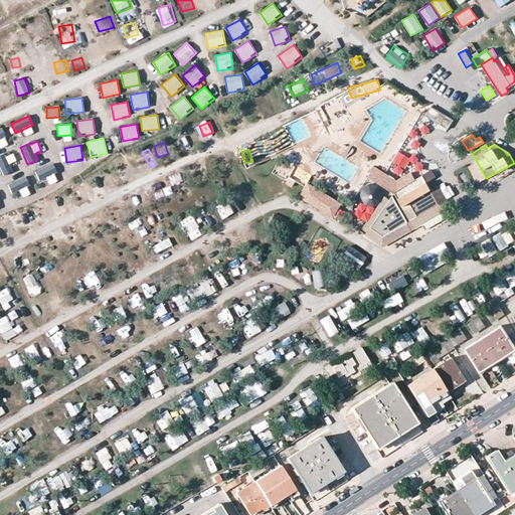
[(8,163),(16,161),(13,153),(0,156),(0,170),(1,175),(11,172),(8,163)]
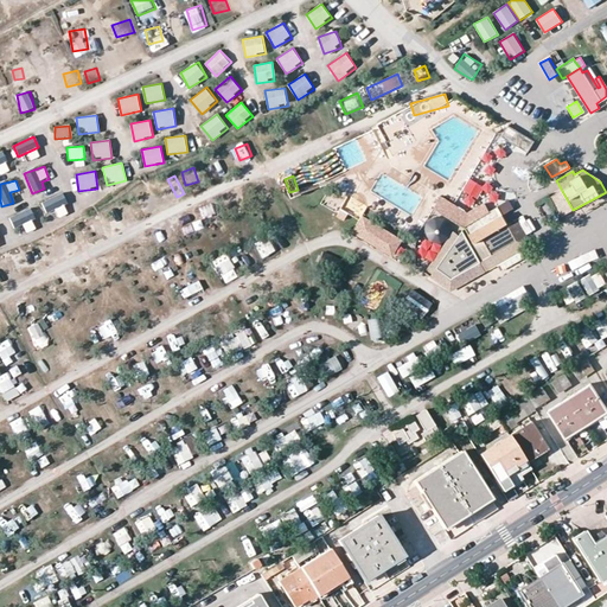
[(573,210),(562,191),(551,197),(562,216),(573,210)]
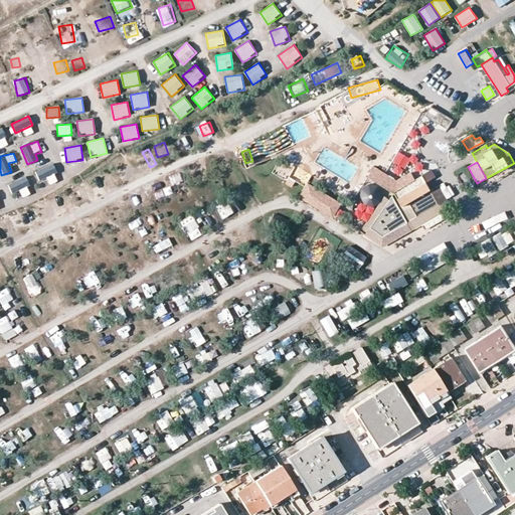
[(34,170),(38,181),(47,178),(49,184),(58,181),(53,164),(34,170)]
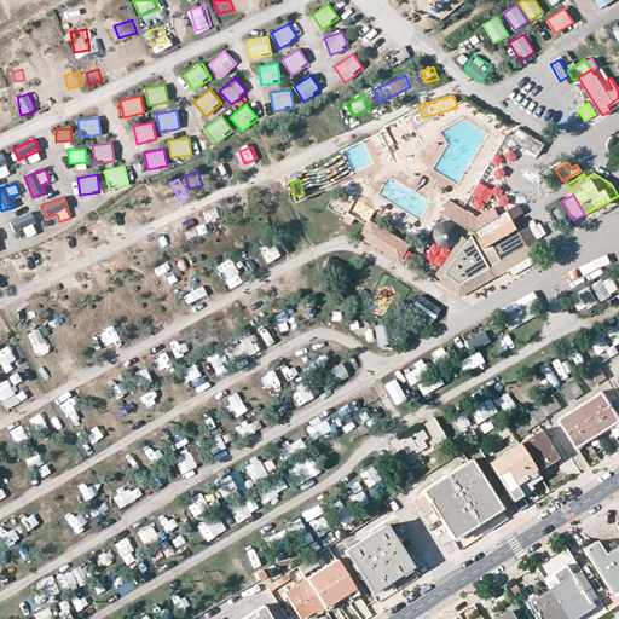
[(143,208),(158,204),(157,197),(142,200),(143,208)]
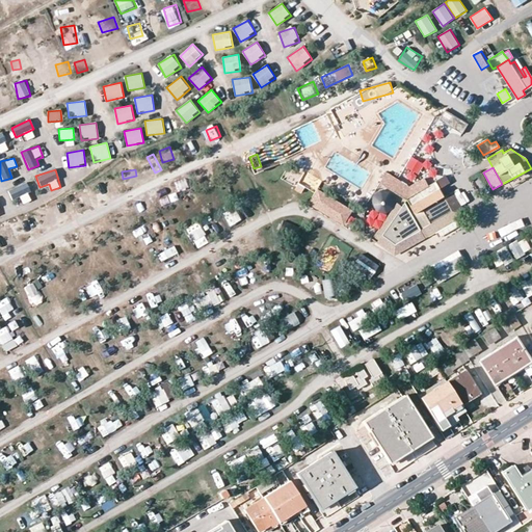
[(410,185),(386,169),(378,182),(406,200),(410,185)]
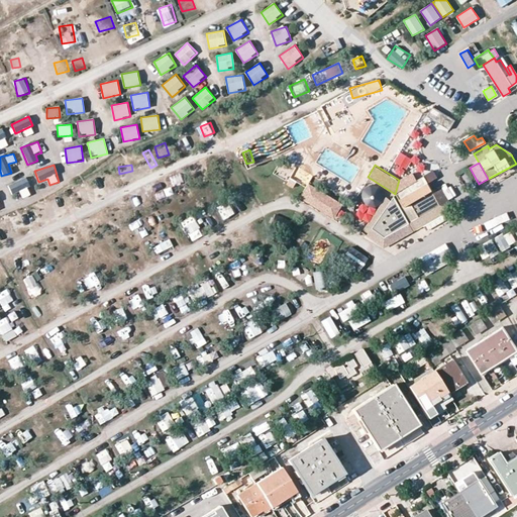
[(286,180),(289,171),(277,166),(273,174),(286,180)]
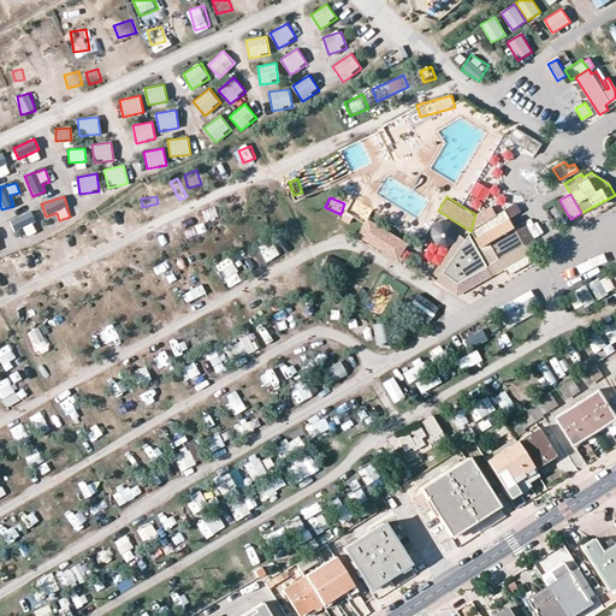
[(355,229),(369,207),(355,197),(341,219),(355,229)]
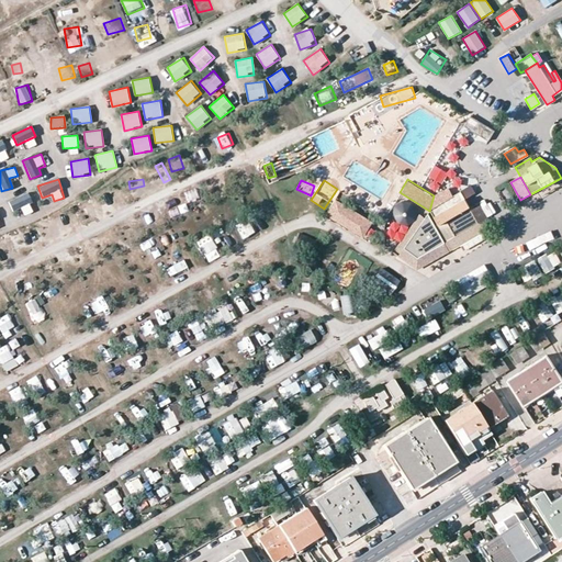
[(449,187),(434,195),(429,211),(454,197),(449,187)]
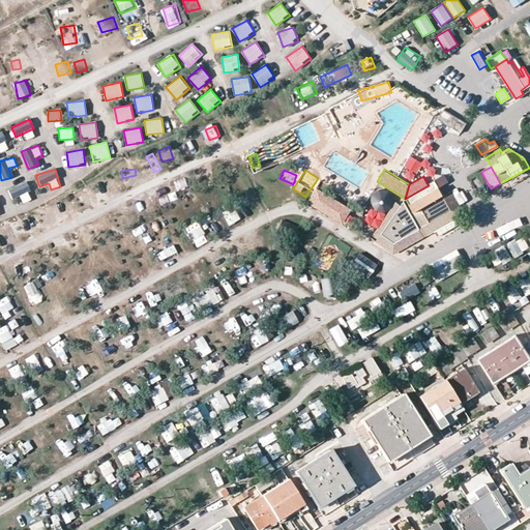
[(25,182),(7,189),(11,200),(20,197),(23,203),(32,200),(25,182)]
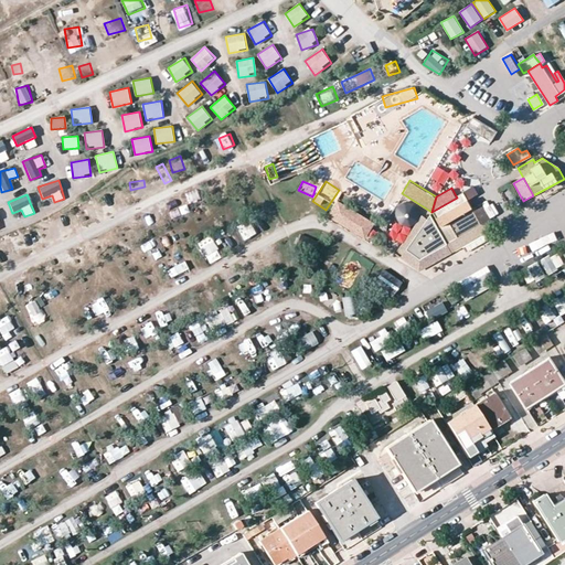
[(328,220),(368,240),(376,222),(337,201),(328,220)]
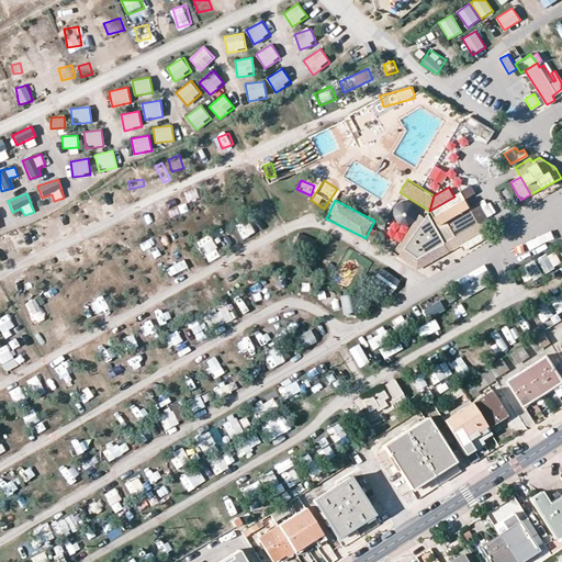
[(465,200),(435,217),(439,227),(447,223),(454,236),(478,223),(470,208),(465,200)]
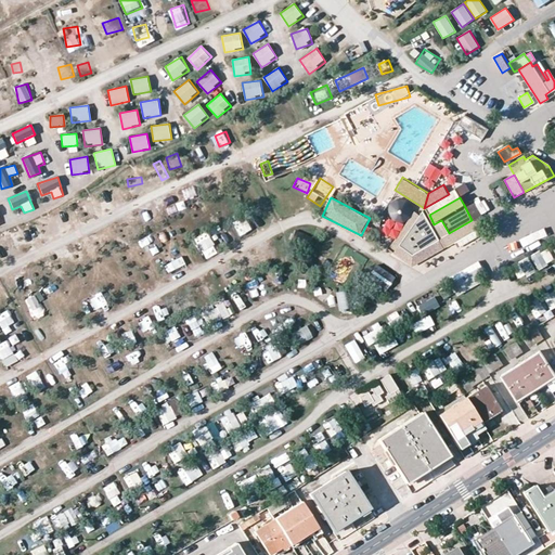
[(473,199),(464,205),(472,220),(449,233),(441,237),(447,246),(486,224),(473,199)]
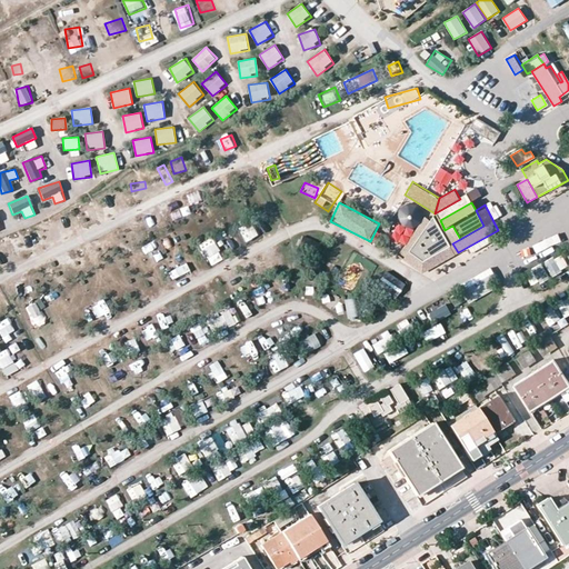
[(65,218),(66,229),(80,227),(79,216),(65,218)]
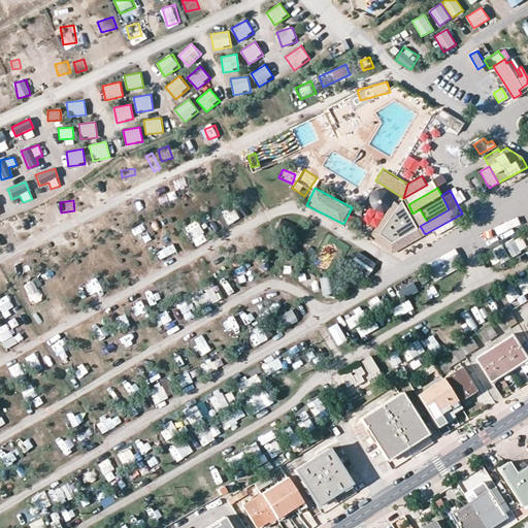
[(419,229),(403,200),(394,212),(386,225),(380,234),(393,243),(419,229)]
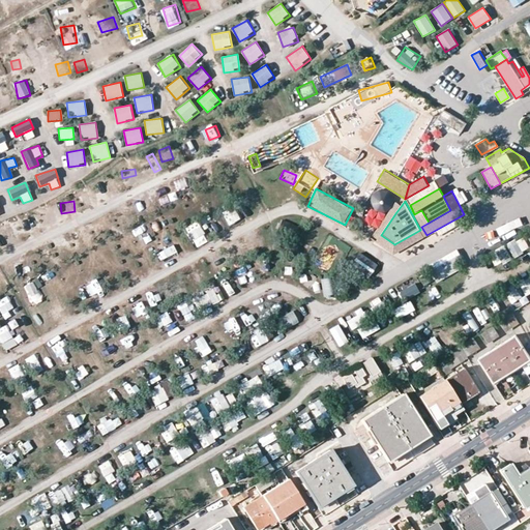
[(231,225),(240,217),(233,207),(224,214),(231,225)]
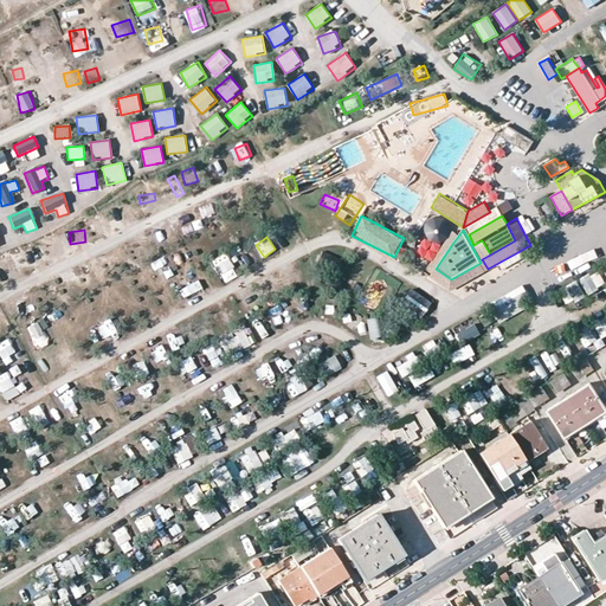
[(443,258),(452,244),(446,239),(436,255),(443,258)]
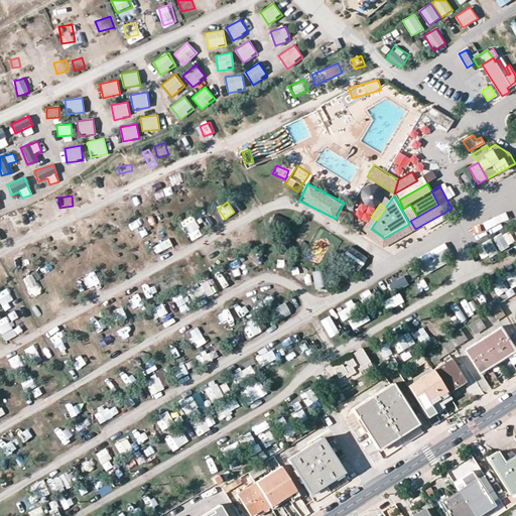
[(477,224),(482,236),(515,221),(515,216),(512,209),(477,224)]
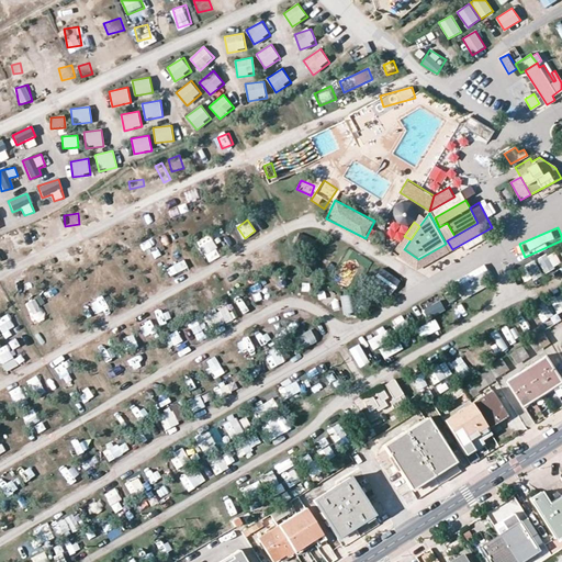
[(223,257),(214,233),(198,239),(206,262),(223,257)]
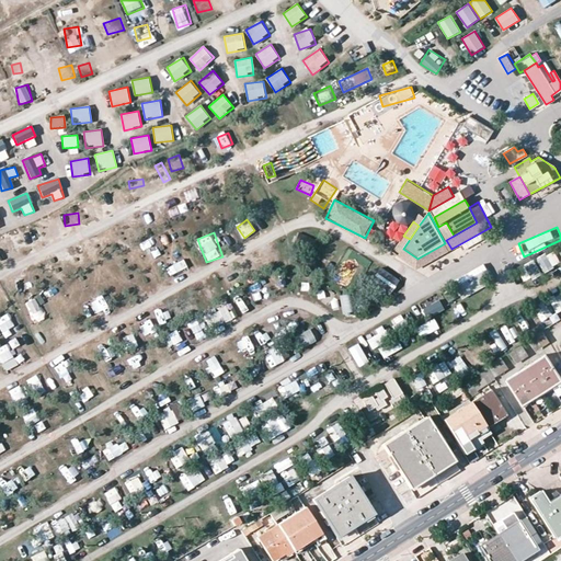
[(311,251),(316,239),(298,232),(294,243),(311,251)]
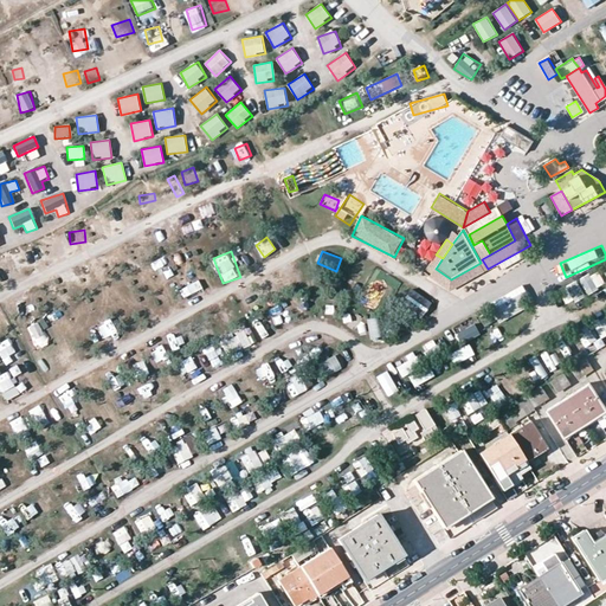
[(450,290),(485,270),(481,263),(451,279),(450,290)]
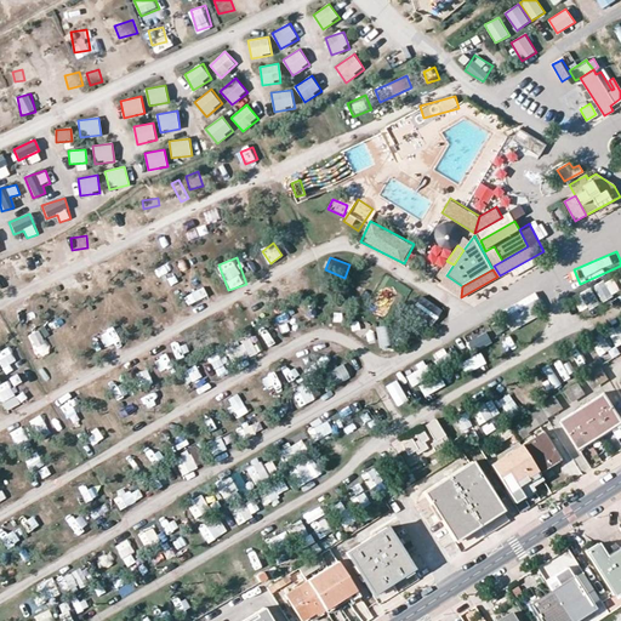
[(461,297),(462,286),(446,275),(440,284),(461,297)]
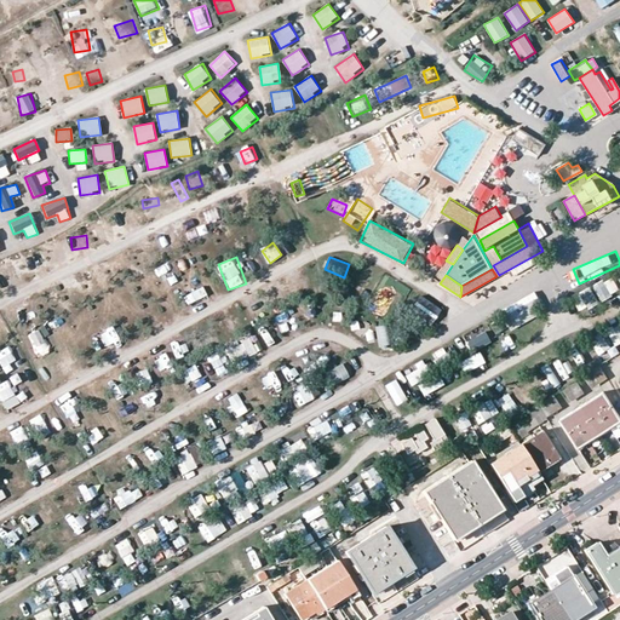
[(578,308),(619,296),(615,281),(573,293),(578,308)]
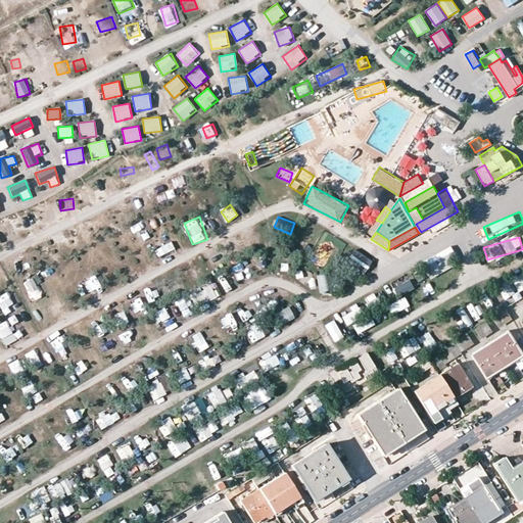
[(366,273),(373,258),(352,249),(346,265),(366,273)]
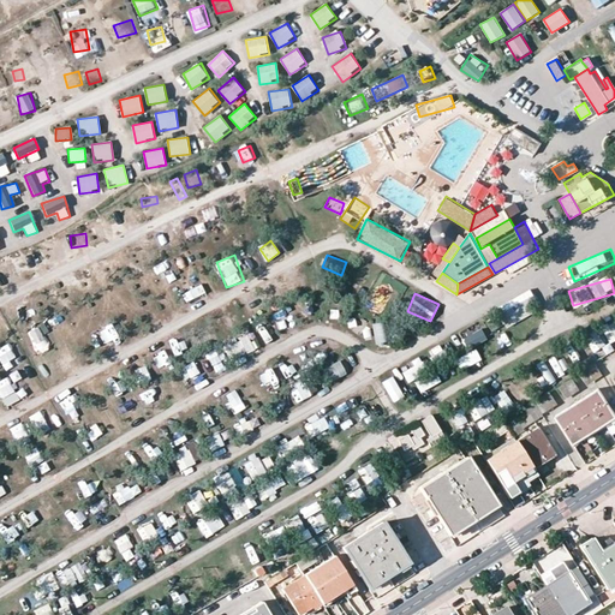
[(499,311),(505,324),(539,308),(533,296),(520,302),(521,305),(514,308),(512,305),(499,311)]
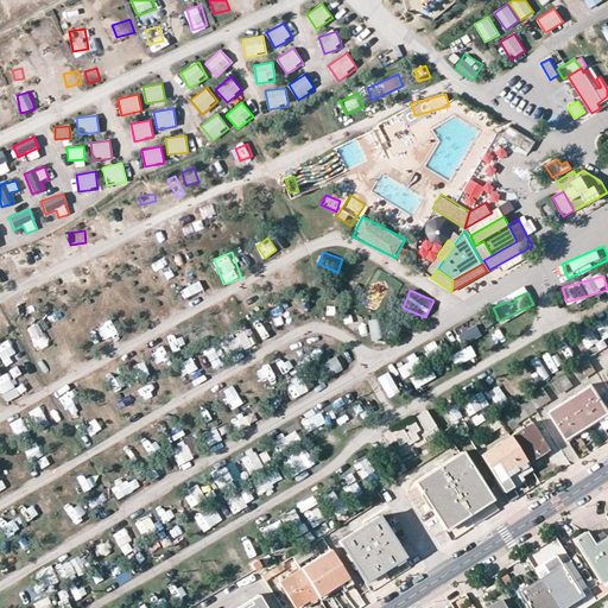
[(259,297),(244,305),(248,314),(264,305),(259,297)]
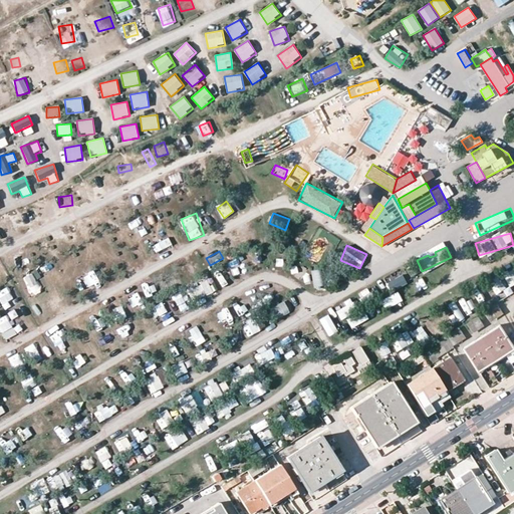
[(276,258),(275,267),(282,268),(284,259),(276,258)]
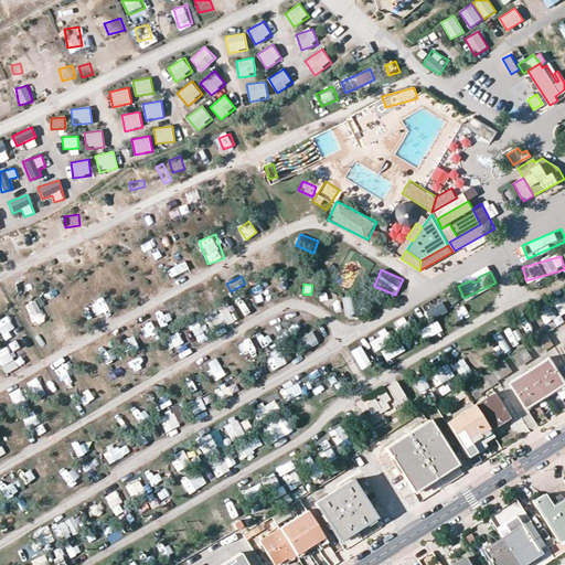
[(259,309),(272,304),(264,285),(251,291),(259,309)]
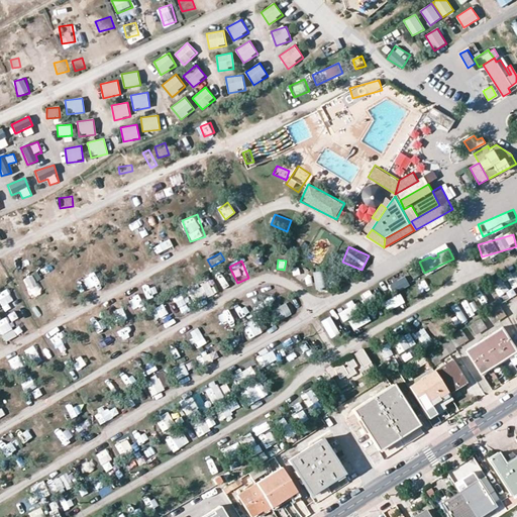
[(190,267),(179,272),(184,283),(195,278),(190,267)]
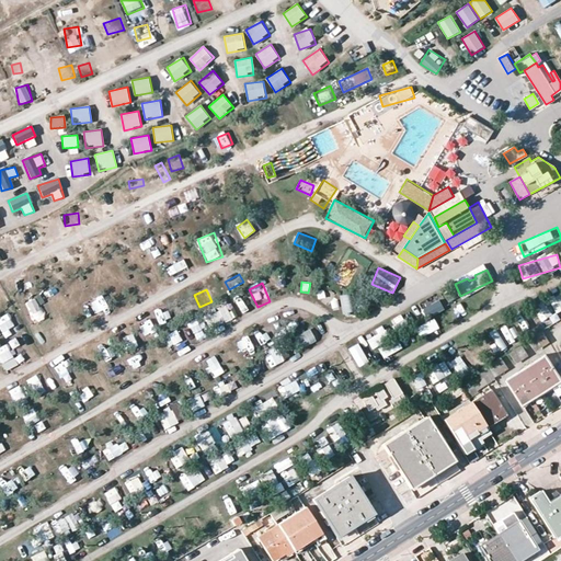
[(72,296),(78,308),(91,302),(86,290),(72,296)]
